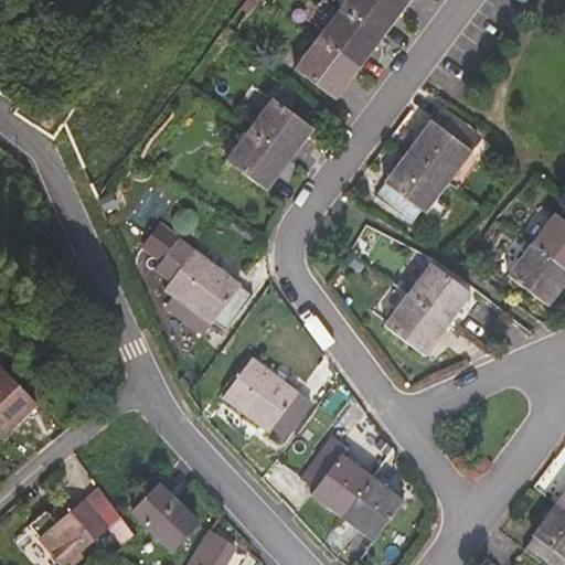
[(260,0),(247,0),(241,9),(249,14),(260,0)]
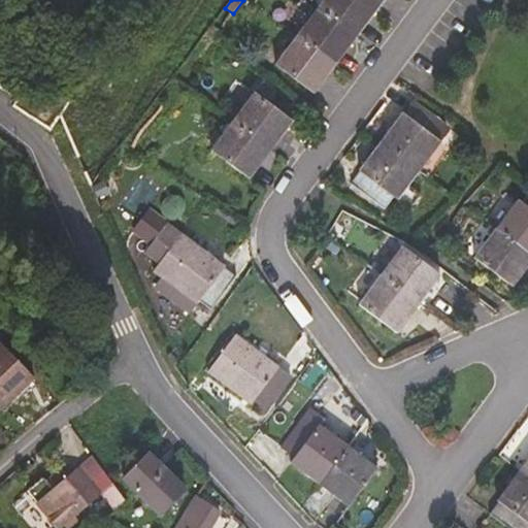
[(315,93),(384,0),(323,0),(275,64),(315,93)]
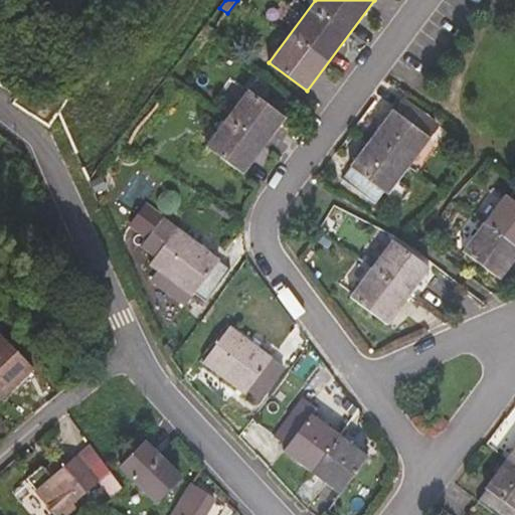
[(216,30),(207,23),(202,31),(211,38),(216,30)]
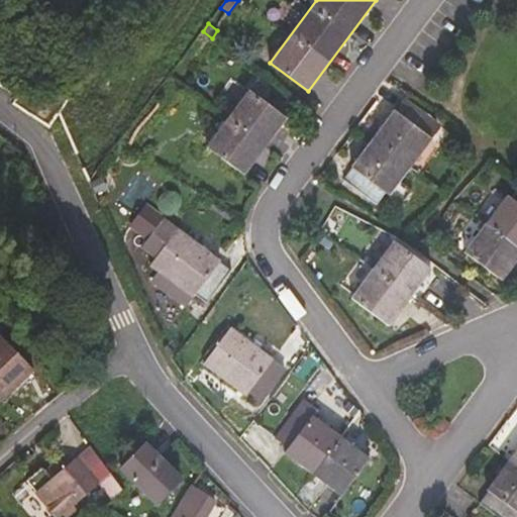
[(259,78),(250,89),(262,98),(271,87),(259,78)]
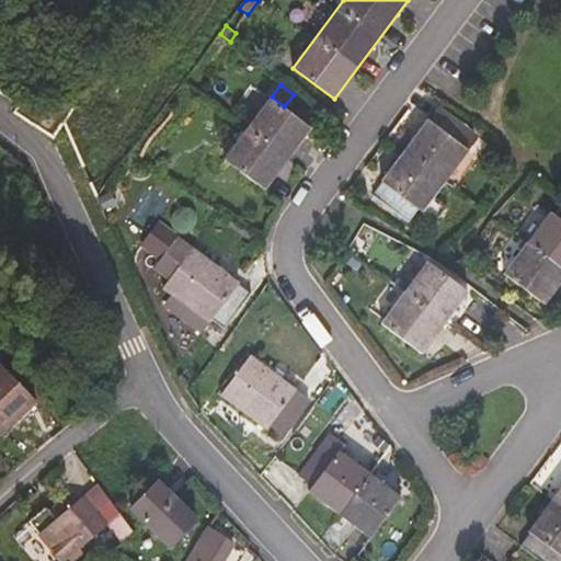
[(272,96),(253,122),(248,127),(225,159),(266,191),(312,128),(284,106),(272,96)]
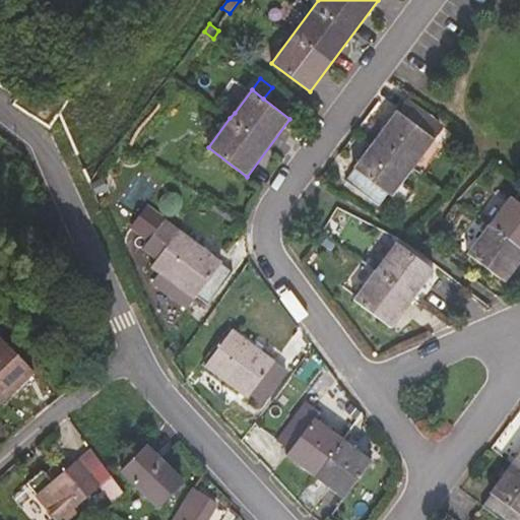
[(440,123),(407,99),(398,111),(396,110),(353,168),(354,170),(346,180),(379,205),(387,194),(392,197),(435,139),(431,136),(440,123)]
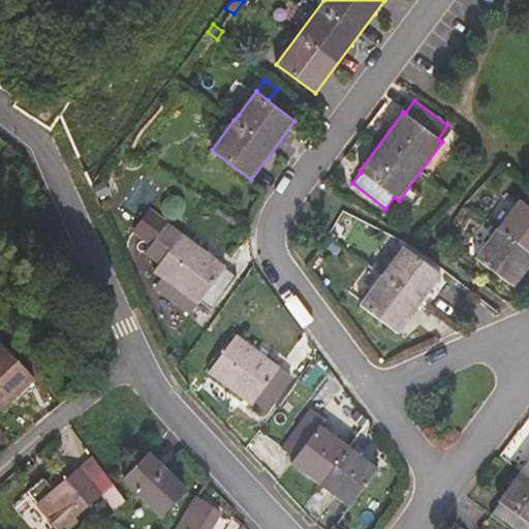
[(234,120),(239,115),(229,106),(224,113),(234,120)]
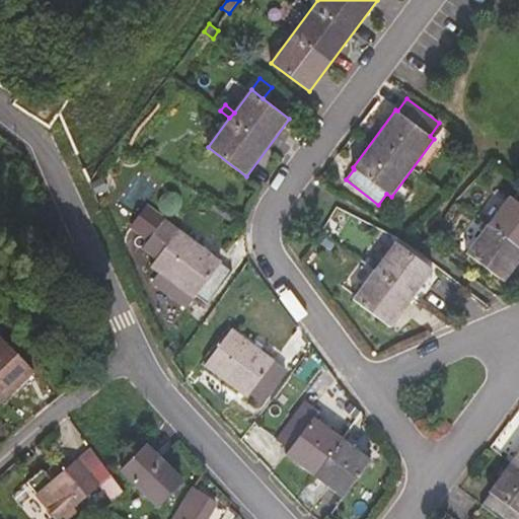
[(97,170),(89,179),(96,194),(106,190),(97,170)]
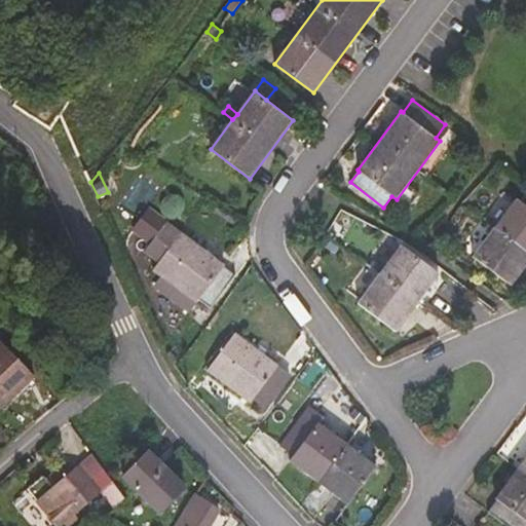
[(512,286),(525,266),(525,205),(516,197),(473,256),(512,286)]
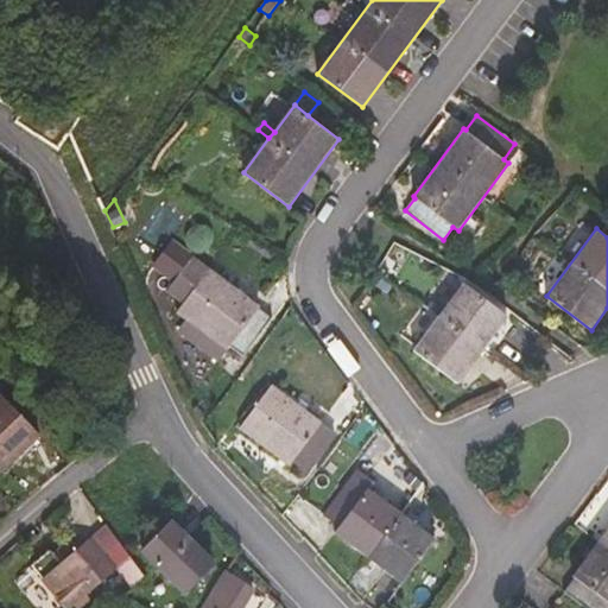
[(261,305),(176,241),(156,267),(175,282),(166,291),(183,304),(176,312),(185,320),(183,322),(187,327),(244,368),(278,321),(260,306),(261,305)]
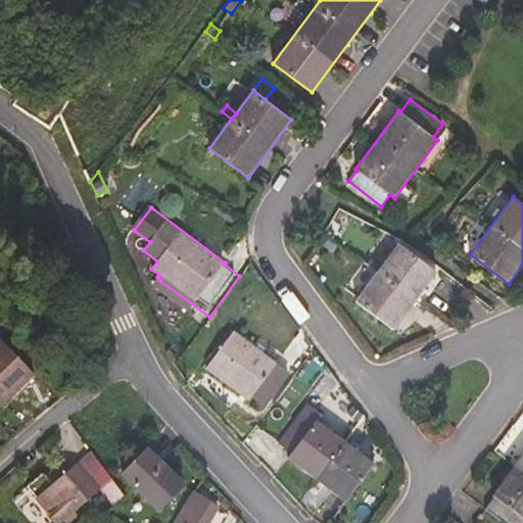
[(394,330),(437,272),(398,242),(355,300),(394,330)]
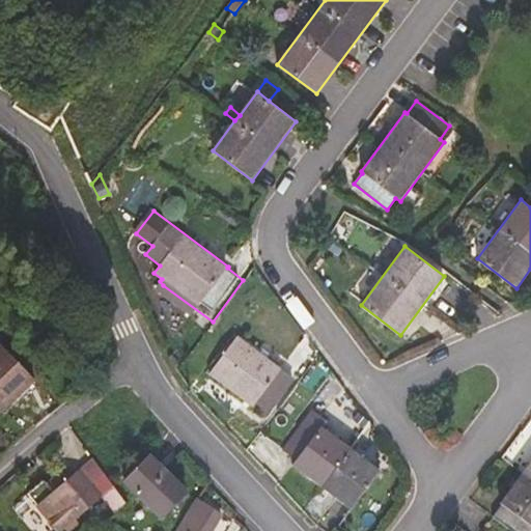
[(281,367),(238,335),(207,374),(252,408),(255,403),(269,414),(295,380),(281,368),(281,367)]
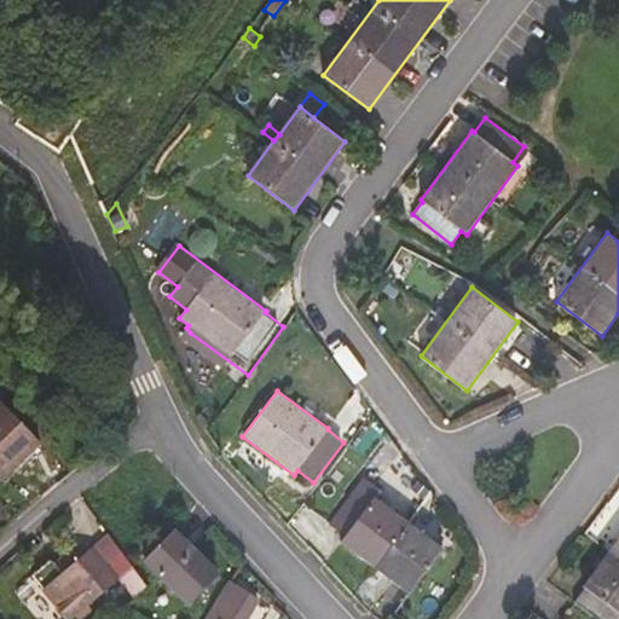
[(0,478),(0,479),(40,441),(1,401),(0,401),(0,478)]
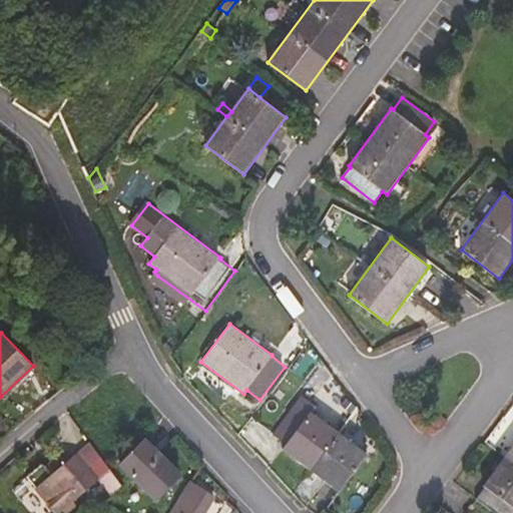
[(368,453),(312,412),(317,406),(304,396),(274,436),(286,445),(283,449),(339,491),(368,453)]
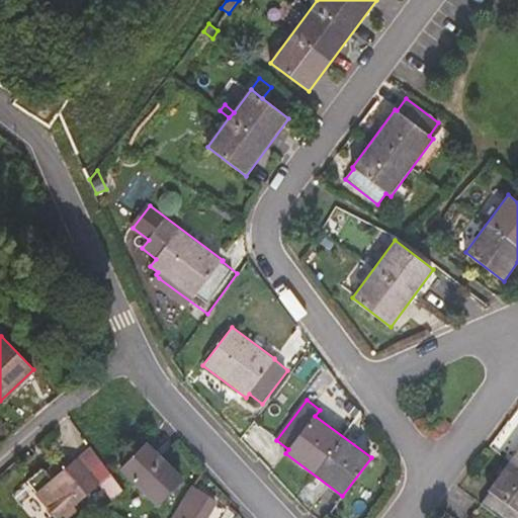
[(183,481),(145,443),(119,468),(158,506),(183,481)]
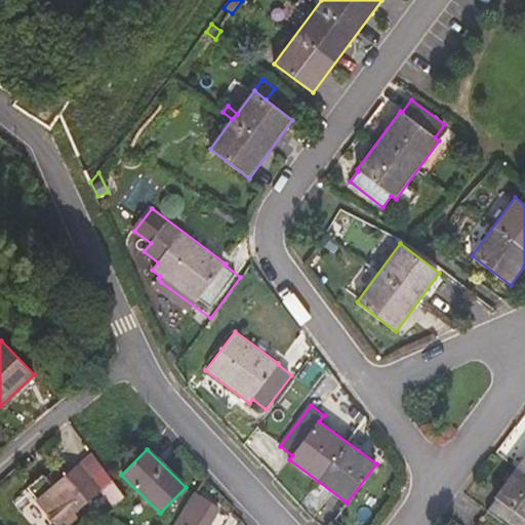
[(524,524),(524,456),(495,497),(495,498),(487,511),(506,524),(524,524)]
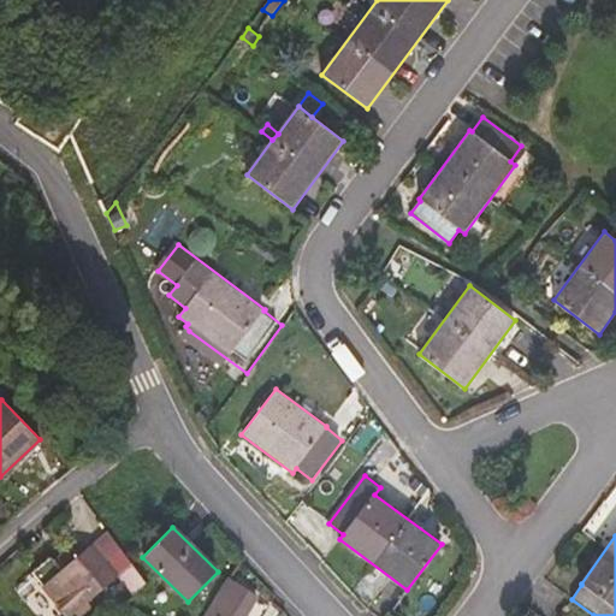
[(61,569),(83,550),(75,540),(53,558),(61,569)]
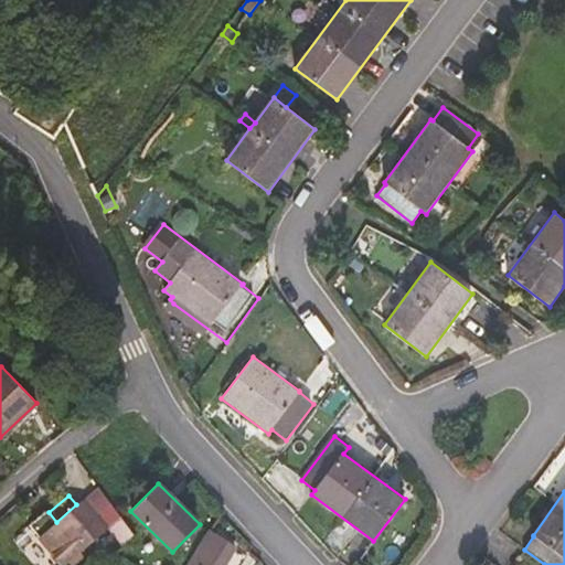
[(104,526),(81,500),(76,504),(56,522),(49,512),(46,510),(29,525),(64,563),(104,526)]
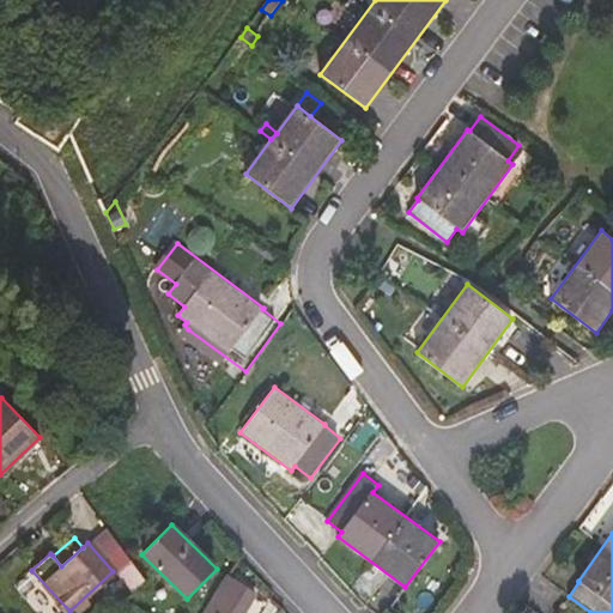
[(243,612),(256,594),(229,577),(206,612),(243,612)]
